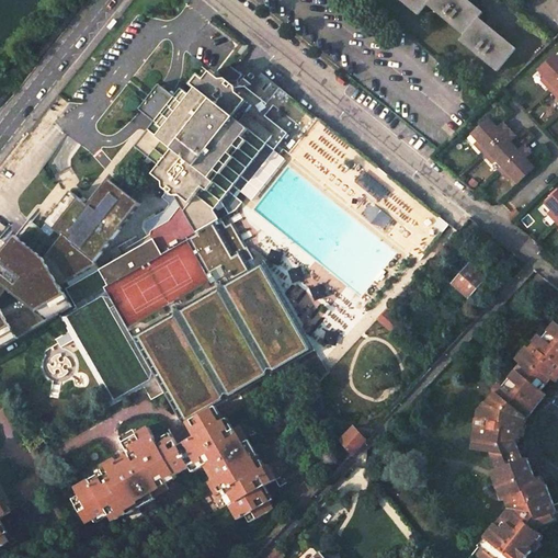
[(397,0),(412,13),(421,2),(458,33),(454,38),(492,69),(512,45),(489,27),(474,14),(478,9),(467,0),(397,0)]
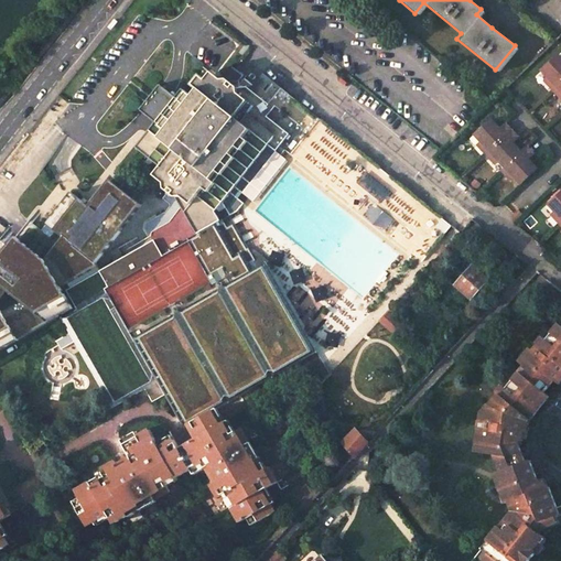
[(560,60),(553,52),(537,67),(543,74),(540,77),(549,86),(560,74),(560,60)]
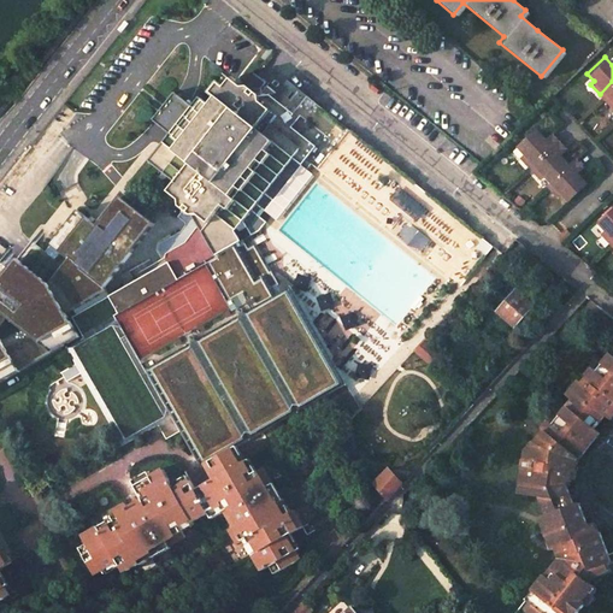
[(241,222),(270,186),(290,160),(295,164),(311,145),(286,124),(293,115),(269,94),(252,95),(233,80),(211,105),(199,94),(192,104),(182,115),(170,130),(147,157),(174,178),(166,187),(176,195),(176,202),(188,212),(211,253),(236,239),(233,231),(241,222)]
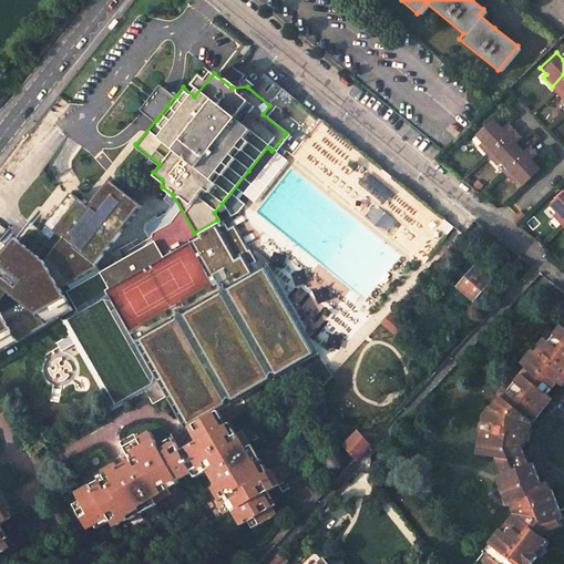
[(563,74),(552,86),(561,96),(563,93),(563,74)]
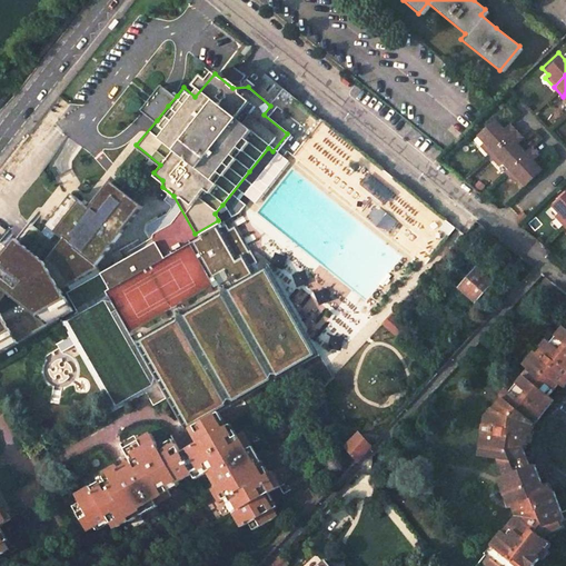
[(159,81),(139,106),(147,112),(157,120),(168,106),(177,96),(167,88),(159,81)]
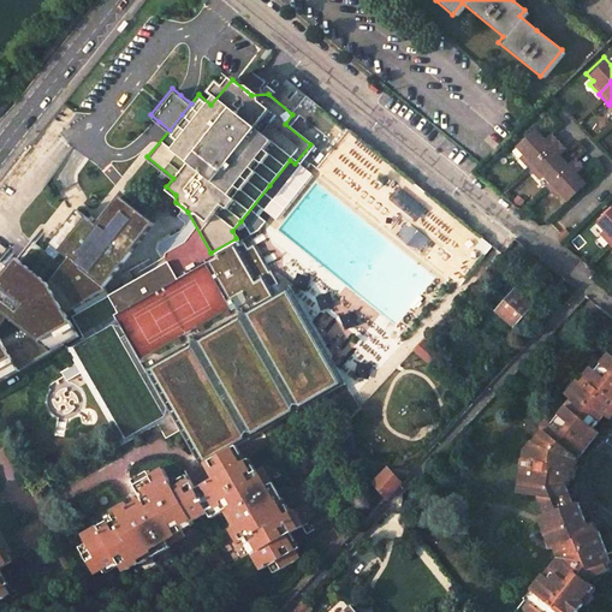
[(540,136),(530,125),(514,142),(520,149),(516,153),(526,164),(553,137),(546,130),(540,136)]
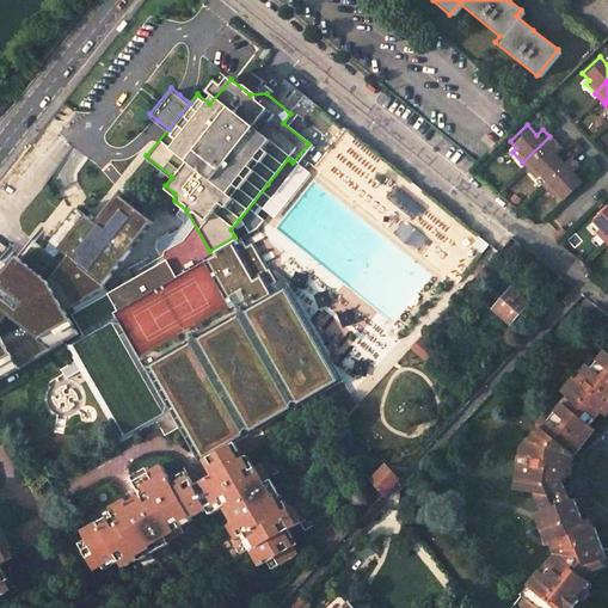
[(557,145),(550,136),(522,163),(532,173),(535,170),(542,177),(560,160),(551,151),(557,145)]
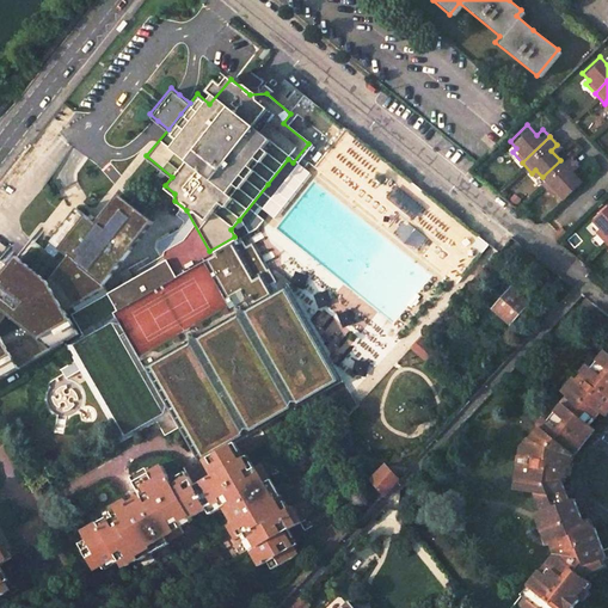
[(308,143),(293,163),(296,166),(312,147),(308,143)]
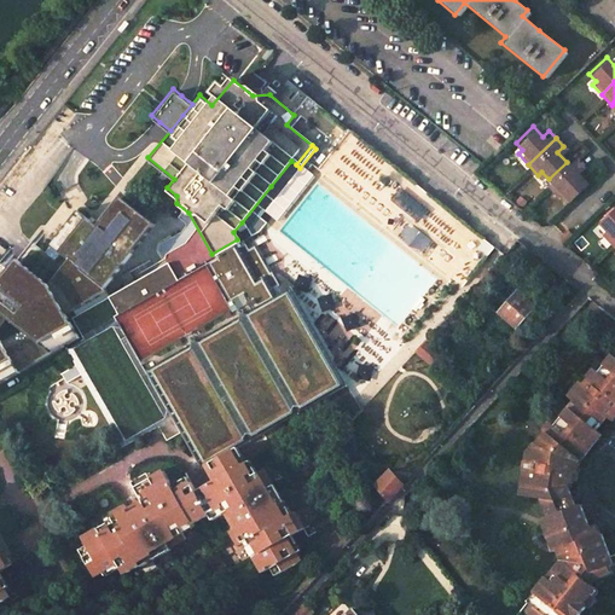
[(573,156),(567,162),(549,179),(545,183),(556,193),(560,191),(567,198),(584,181),(575,172),(581,166),(573,156)]
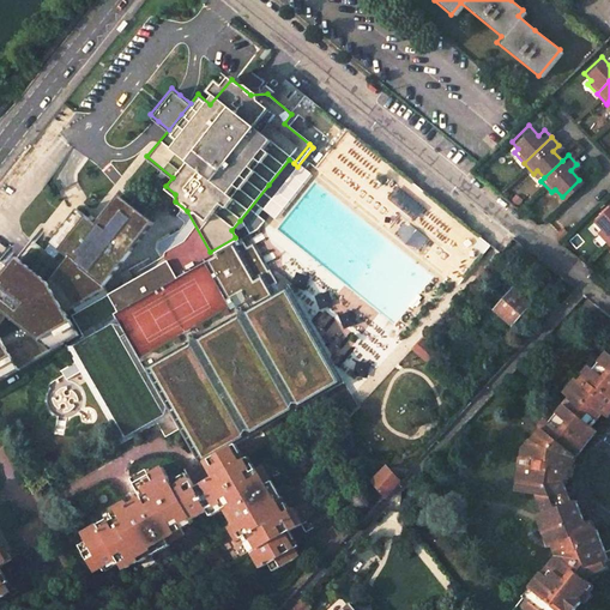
[(277,192),(297,167),(294,163),(289,159),(269,185),(277,192)]
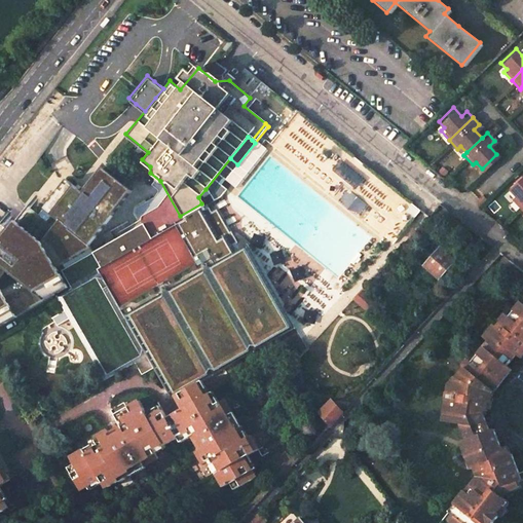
[(229,175),(237,164),(230,158),(206,189),(208,191),(213,187),(217,195),(229,181),(223,176),(226,173),(229,175)]
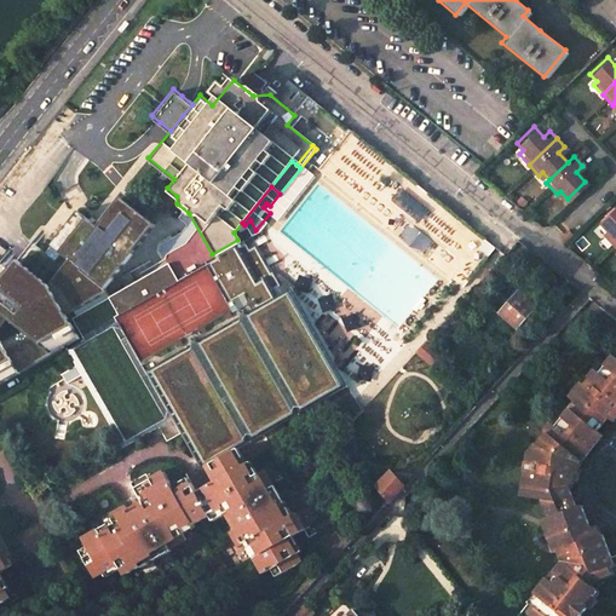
[(102,286),(130,252),(128,251),(151,222),(116,194),(95,223),(90,220),(85,217),(75,208),(41,249),(28,239),(6,266),(0,262),(0,378),(61,344),(53,332),(69,322),(63,311),(104,288),(102,286)]
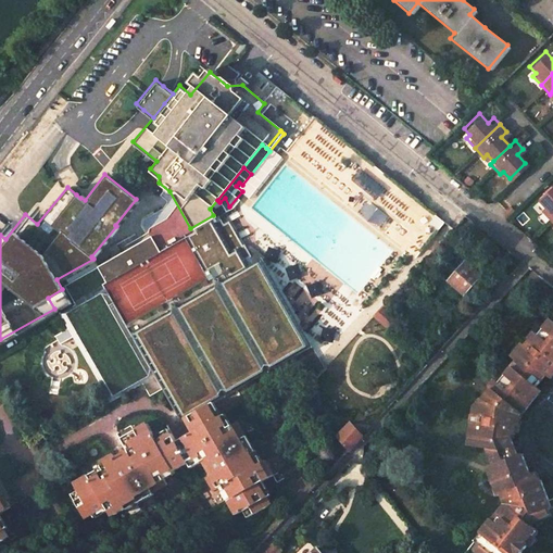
[(212,399),(309,343),(259,258),(252,260),(226,217),(218,221),(214,214),(213,215),(190,228),(170,191),(162,185),(156,191),(163,198),(165,201),(163,206),(145,217),(142,223),(150,235),(97,265),(64,284),(74,302),(59,311),(108,398),(152,373),(177,418),(183,415),(187,413),(208,401),(212,399)]
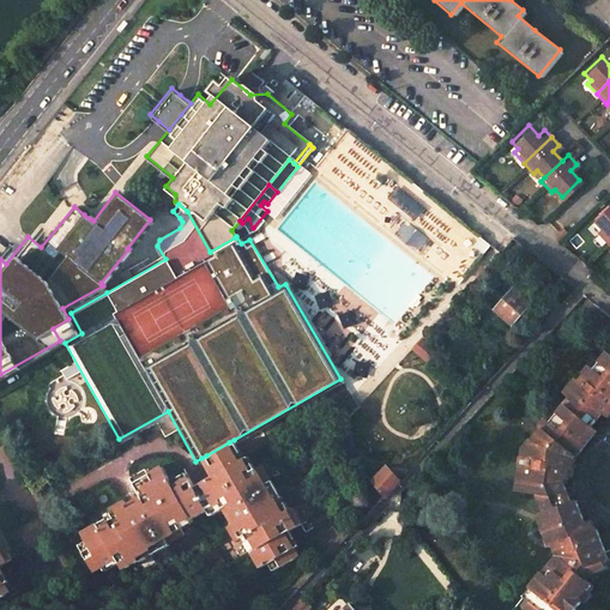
[(553,239),(563,230),(559,224),(553,229),(553,239)]
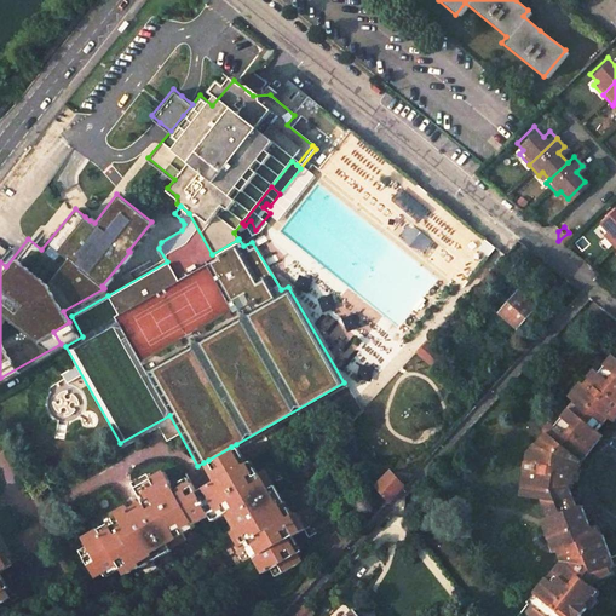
[(533,303),(514,289),(496,311),(514,326),(533,303)]
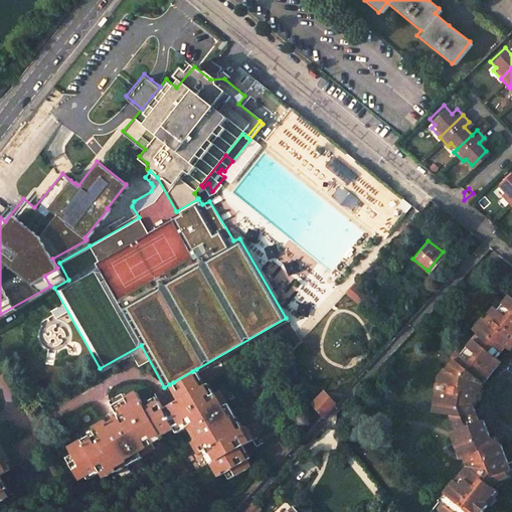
[(343,289),(359,303),(366,296),(350,281),(343,289)]
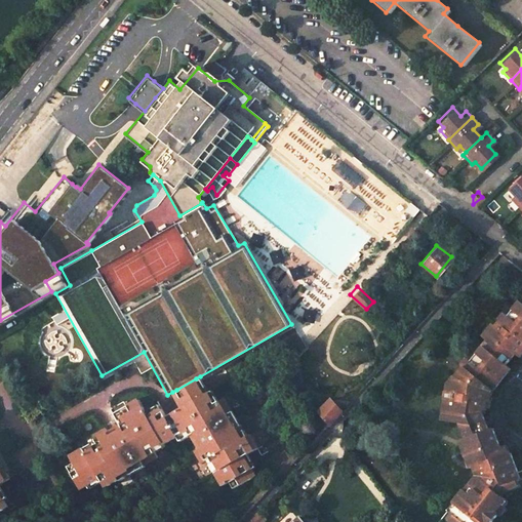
[(521,304),(516,298),(504,313),(500,310),(494,317),(496,318),(491,323),(489,321),(479,334),(483,338),(467,358),(464,355),(458,362),(460,363),(452,374),(451,373),(444,382),(442,388),(443,389),(441,397),(442,397),(438,417),(456,420),(463,436),(456,438),(467,465),(470,464),(474,473),(460,487),(462,487),(444,508),(450,512),(445,518),(450,521),(484,521),(493,512),(497,515),(503,507),(503,504),(506,499),(498,493),(500,489),(514,484),(512,478),(517,476),(514,470),(499,452),(507,449),(489,426),(485,427),(477,409),(482,407),(486,400),(483,400),(488,389),(507,366),(494,356),(498,351),(507,356),(511,351),(516,355),(521,347),(521,304)]
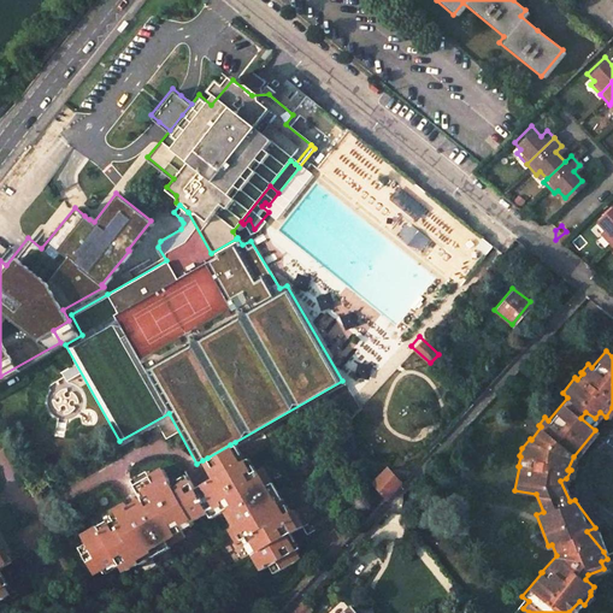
[(230,446),(239,461),(245,458),(235,442),(230,444),(230,446)]
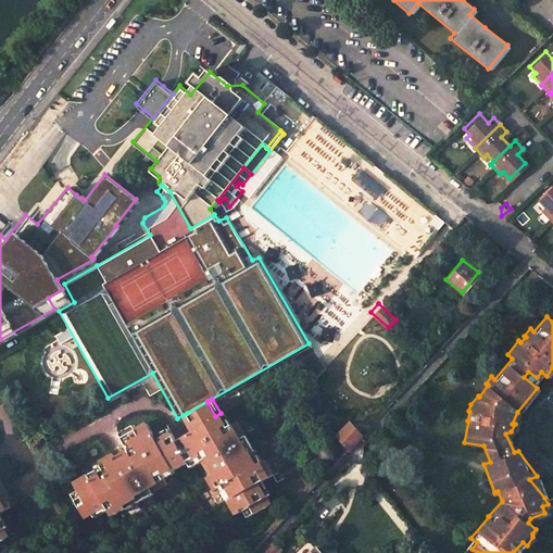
[(160,473),(172,466),(173,467),(186,460),(187,462),(199,454),(201,459),(210,472),(205,475),(214,488),(216,486),(224,481),(233,494),(226,499),(234,512),(240,508),(248,504),(252,511),(268,501),(264,494),(256,480),(261,477),(272,470),(264,459),(260,461),(255,463),(248,450),(247,450),(239,437),(246,434),(237,419),(230,423),(227,425),(221,413),(215,416),(208,402),(208,401),(187,413),(187,414),(191,422),(188,424),(191,430),(181,436),(183,439),(176,443),(174,440),(168,431),(155,439),(152,435),(149,428),(143,430),(140,424),(132,428),(123,434),(129,445),(124,449),(111,455),(109,451),(96,459),(99,463),(102,469),(89,478),(86,474),(72,481),(76,490),(79,495),(72,500),(82,516),(89,513),(103,504),(105,508),(109,514),(123,506),(121,503),(134,495),(133,494),(147,486),(149,490),(164,481),(162,476),(160,473)]
